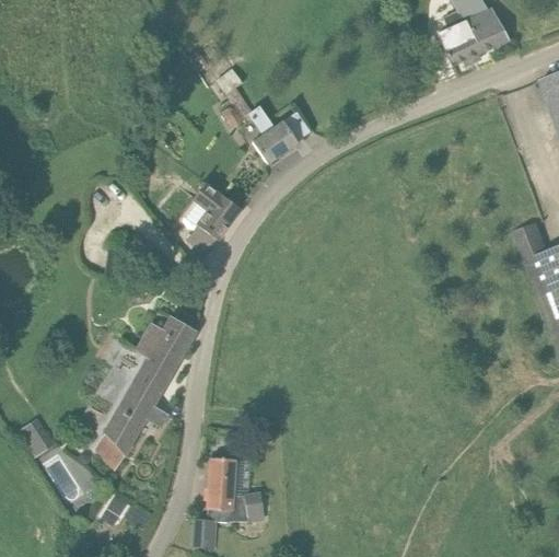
[(453,0),(459,9),(466,19),(488,9),(482,0),(453,0)]
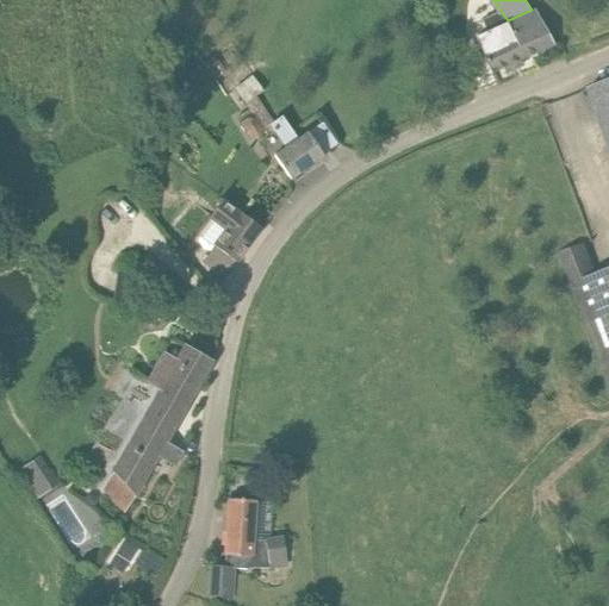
[(521,56),(554,41),(536,8),(532,10),(508,20),(501,10),(483,18),(489,30),(477,35),(492,69),(504,64),(507,69),(523,61),(521,56)]
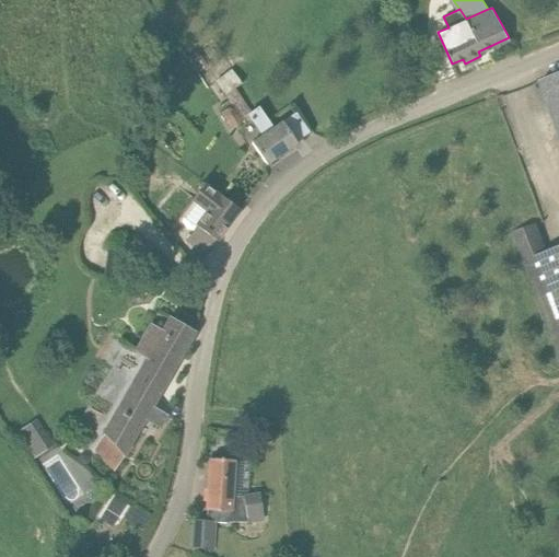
[(208,66),(199,49),(188,56),(198,71),(208,66)]
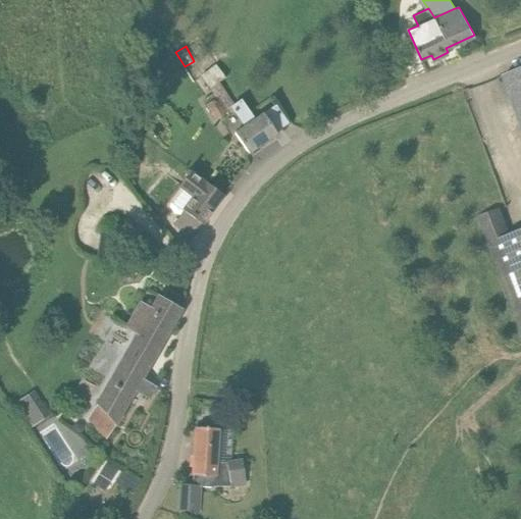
[(226,109),(221,102),(238,91),(227,75),(225,75),(217,63),(201,74),(213,92),(204,98),(216,116),(226,109)]
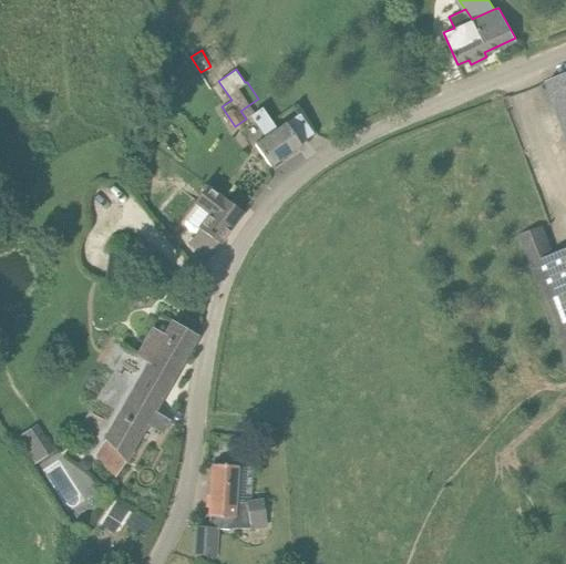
[(565,71),(548,79),(565,127),(565,71)]
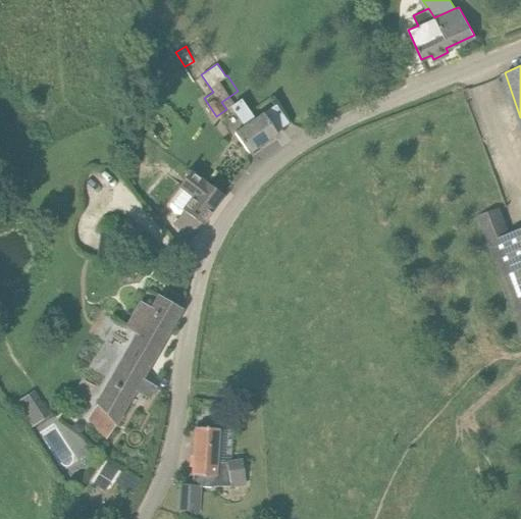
[(278,132),(264,111),(255,117),(242,98),(231,105),(245,124),(236,131),(250,151),(278,132)]
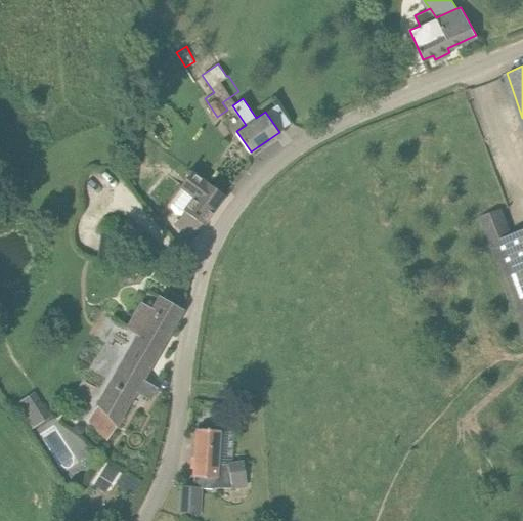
[(151,140),(143,150),(150,156),(159,145),(151,140)]
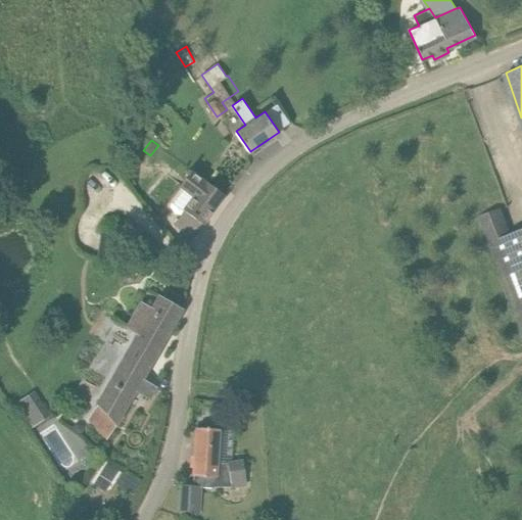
[(225,193),(207,180),(205,182),(188,170),(186,173),(188,174),(181,184),(184,186),(174,201),(184,209),(176,221),(192,234),(225,193)]
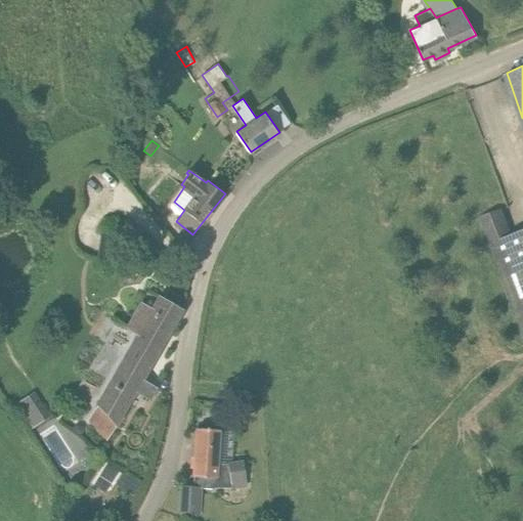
[(522,228),(512,233),(502,207),(480,215),(522,329),(522,228)]
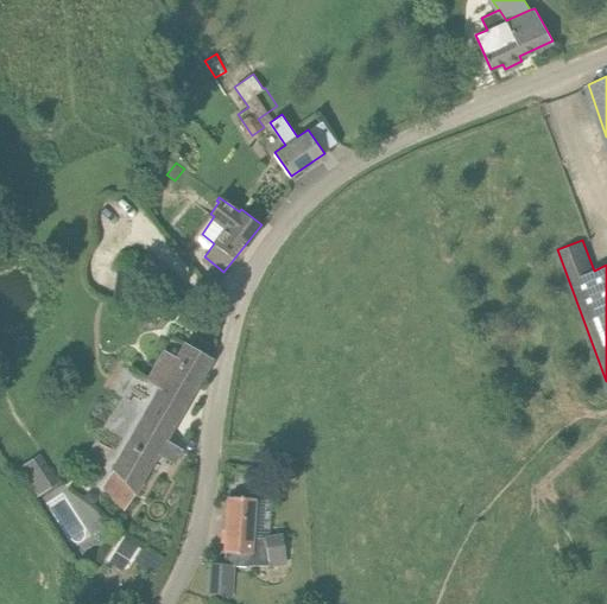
[(168,273),(155,262),(146,272),(155,280),(162,280),(168,273)]
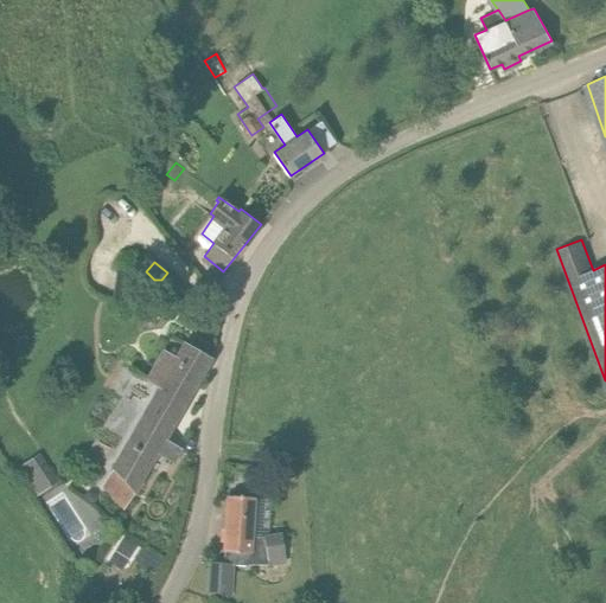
[(163,385),(106,482),(125,504),(158,450),(173,459),(180,447),(165,438),(211,357),(186,342),(178,358),(165,350),(150,376),(163,385)]
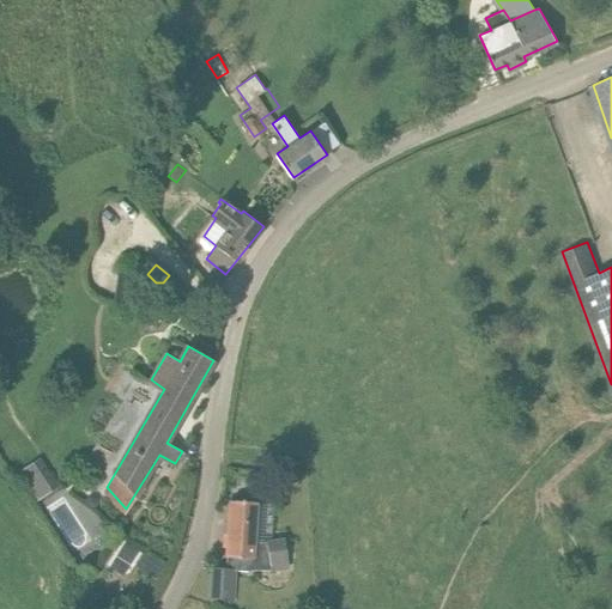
[(25,480),(37,499),(60,485),(48,466),(25,480)]
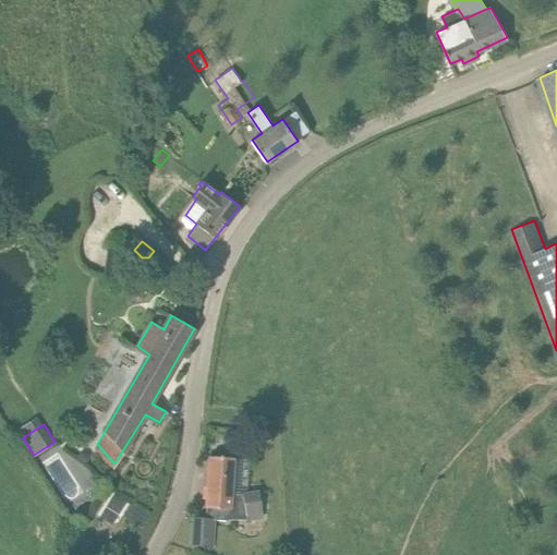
[(232,492),(233,456),(209,455),(206,506),(207,506),(206,516),(193,515),(191,543),(214,544),(215,518),(230,518),(247,518),(247,516),(262,514),(259,499),(255,492),(245,493),(245,492),(232,492)]
